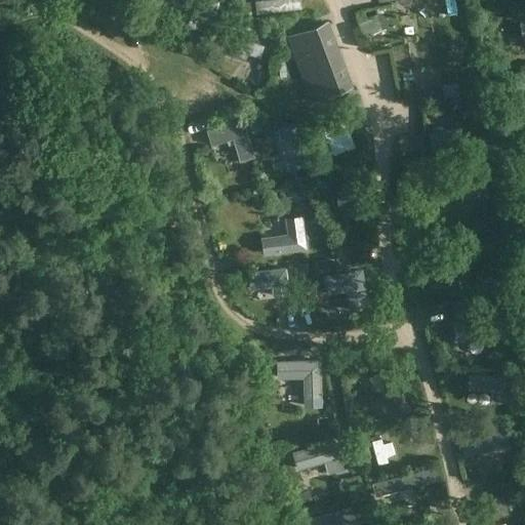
[(102,0),(97,10),(112,15),(118,0),(102,0)]
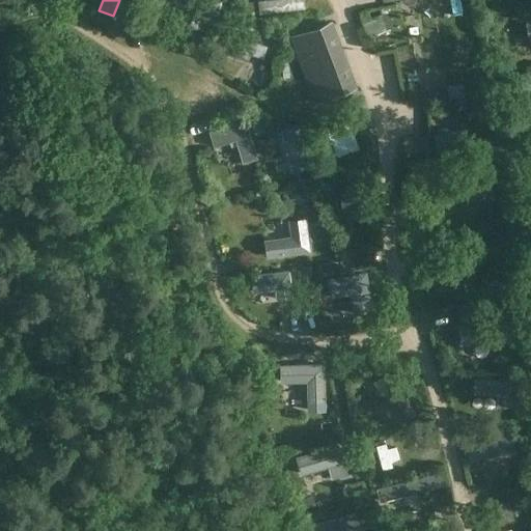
[(177,0),(173,12),(217,28),(221,15),(178,0),(177,0)]
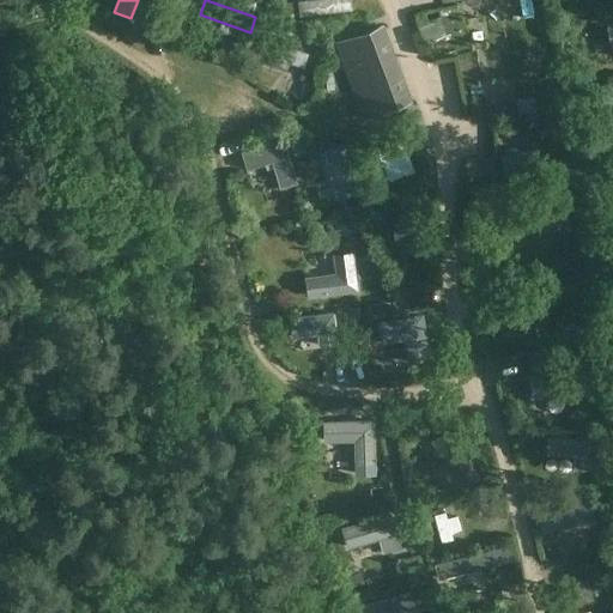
[(350,12),(347,0),(301,0),(302,1),(293,2),(296,18),(350,12)]
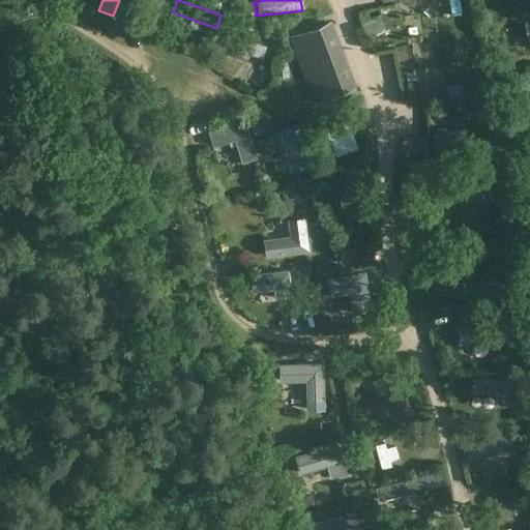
[(252,1),(242,1),(242,11),(252,10),(252,1)]
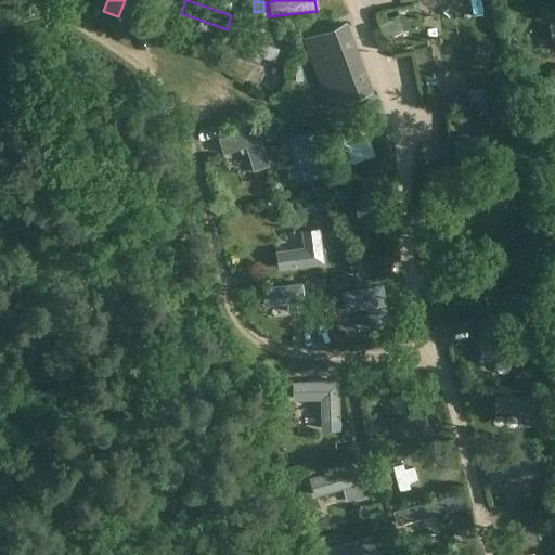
[(377,24),(384,39),(408,30),(401,15),(377,24)]
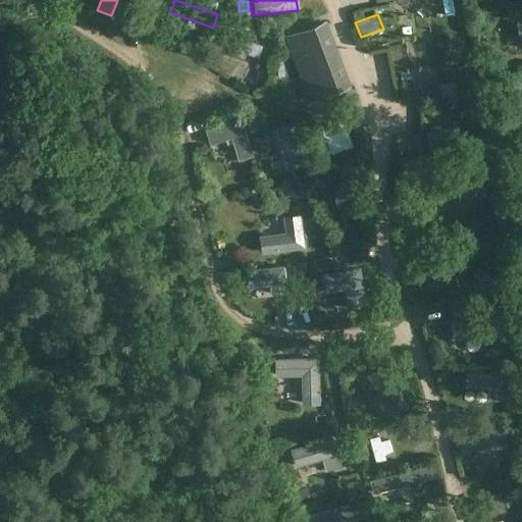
[(284,36),(309,101),(351,86),(325,20),(284,36)]
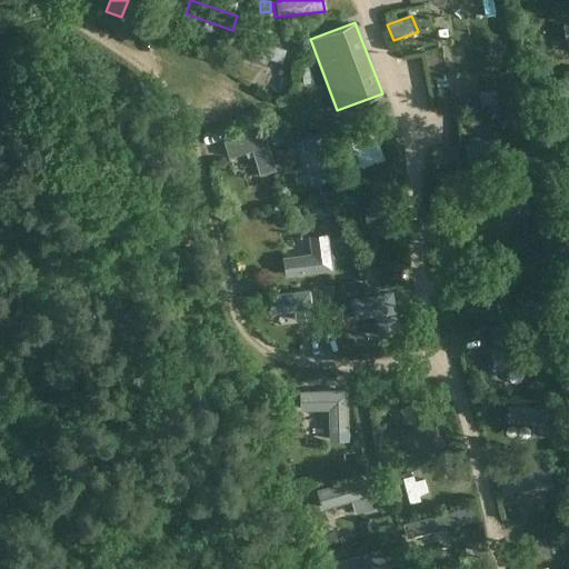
[(283,51),(239,38),(236,50),(279,63),(283,51)]
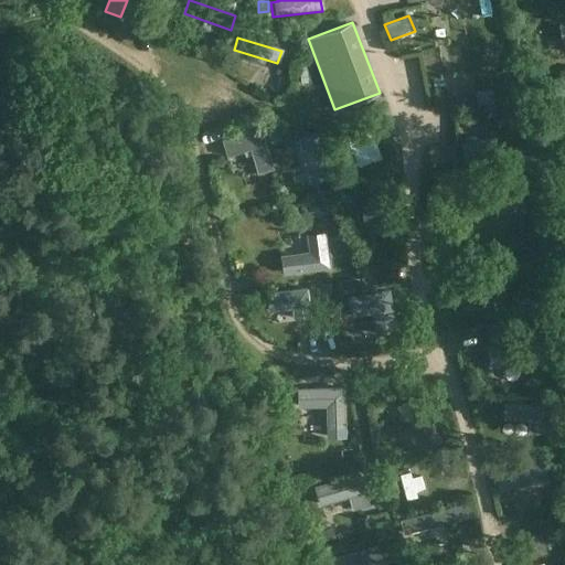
[(493,112),(479,114),(480,127),(494,125),(493,112)]
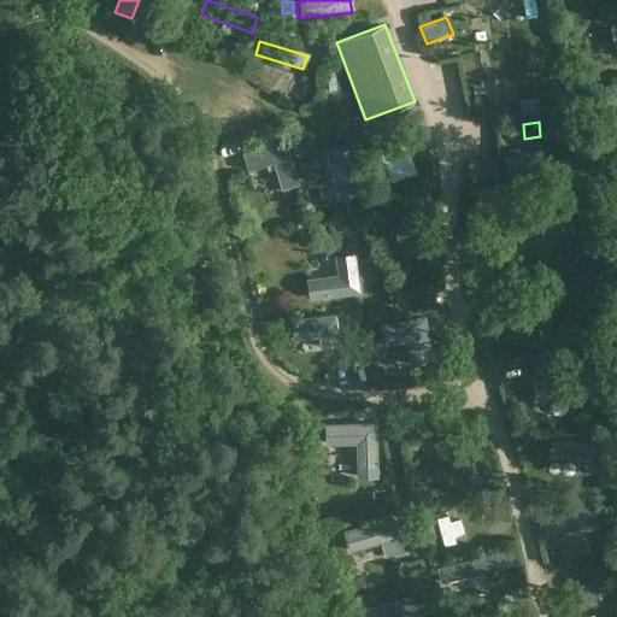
[(265,145),(241,152),(247,171),(272,163),(281,189),(298,184),(285,139),(280,127),(262,133),(265,145)]
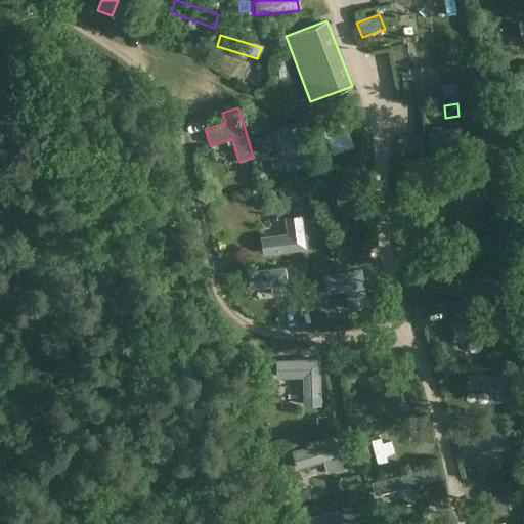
[(195,132),(215,120),(209,111),(189,123),(195,132)]
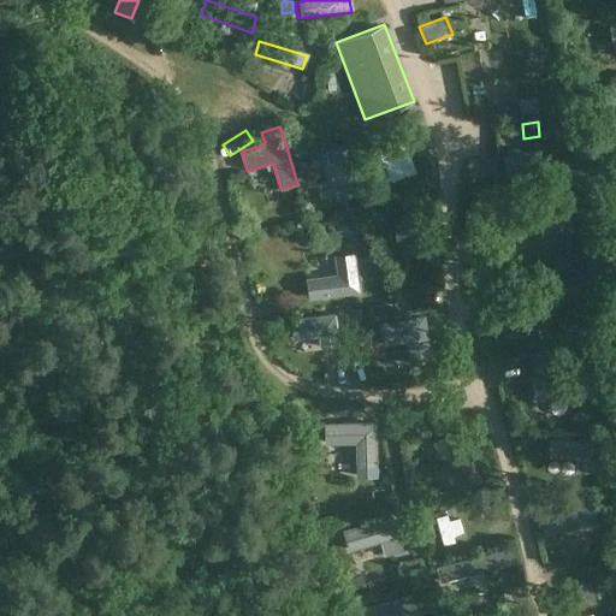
[(296,140),(286,144),(294,159),(303,154),(296,140)]
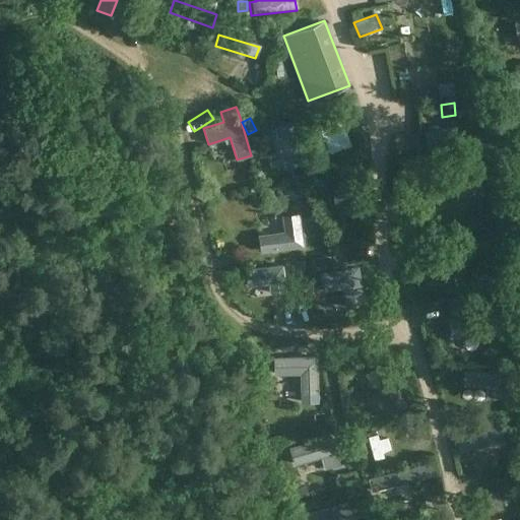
[(454,126),(424,131),(427,149),(457,143),(454,126)]
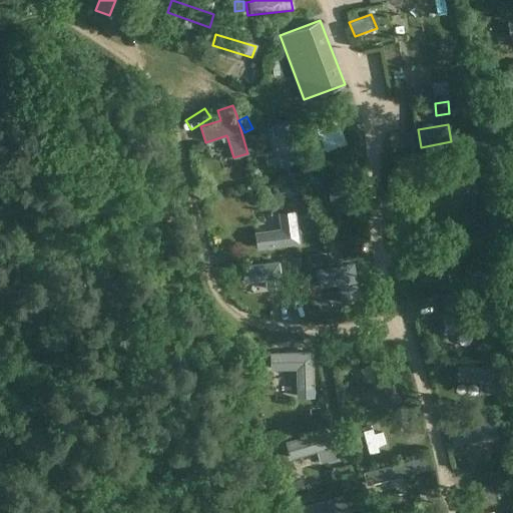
[(252,134),(244,138),(249,149),(258,146),(252,134)]
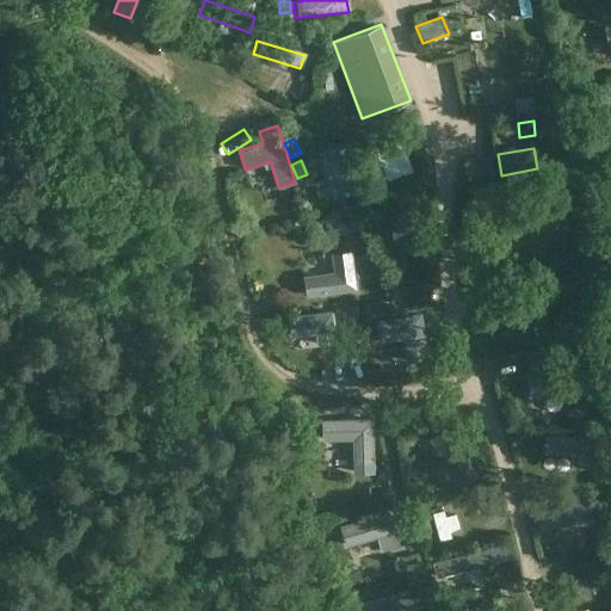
[(560,174),(539,178),(542,191),(561,189),(560,174)]
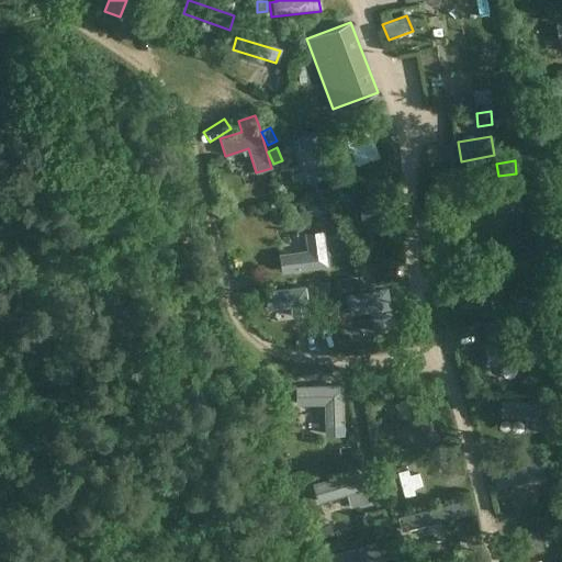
[(394,203),(384,204),(383,182),(367,183),(368,205),(360,205),(361,223),(395,221),(394,203)]
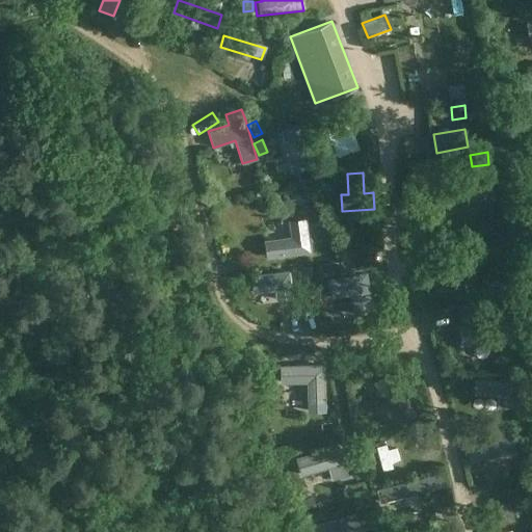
[(292,238),(265,242),(267,260),(312,255),(308,223),(307,219),(290,222),(292,238)]
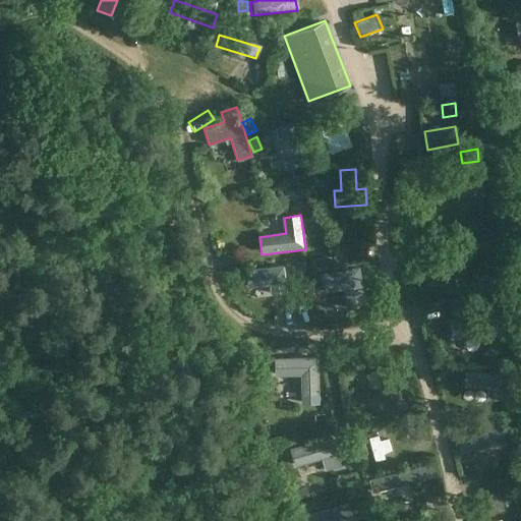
[(321,215),(301,217),(303,236),(323,234),(321,215)]
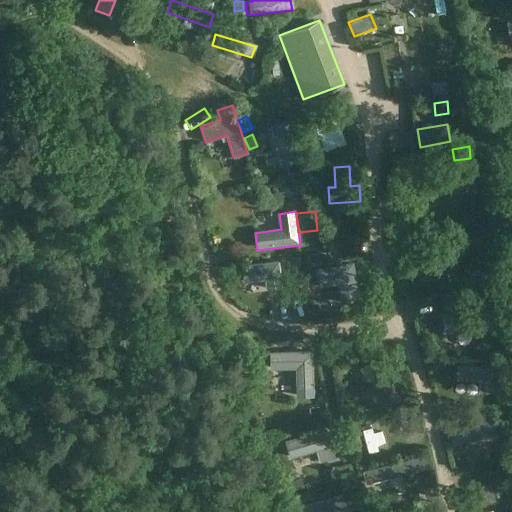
[(335,241),(327,242),(329,255),(337,254),(335,241)]
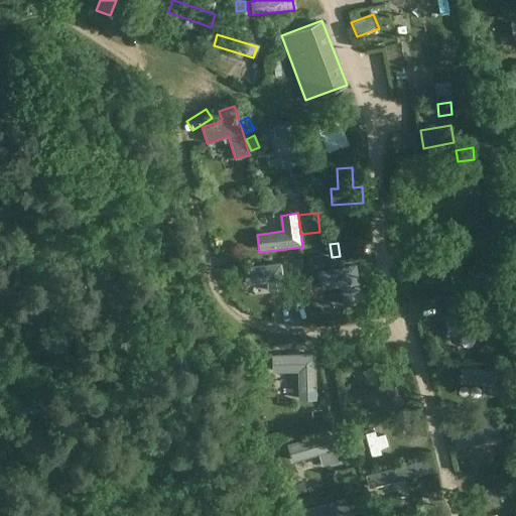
[(325,256),(312,258),(315,269),(328,266),(325,256)]
